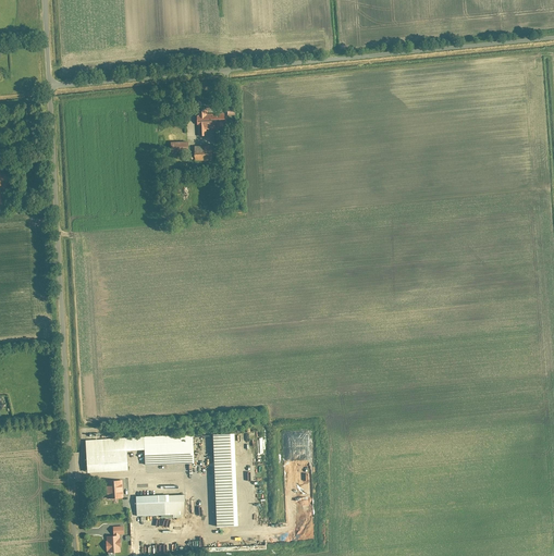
[(230,104),(230,116),(238,116),(238,104),(230,104)]
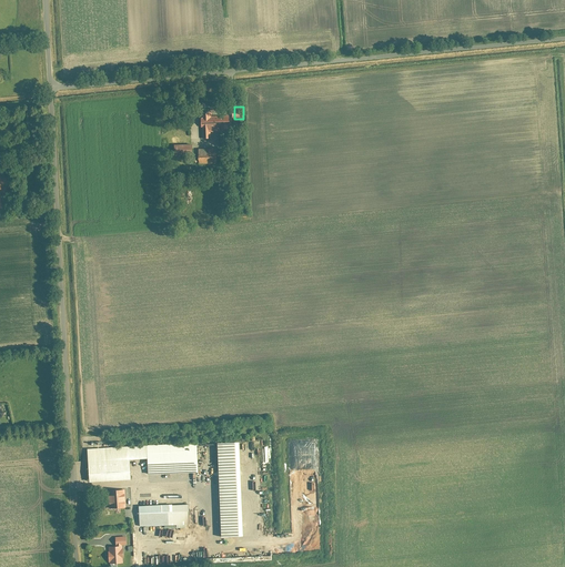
[(212,139),(212,132),(222,131),(221,129),(230,129),(230,127),(232,127),(231,115),(214,115),(213,112),(202,112),(202,128),(203,128),(204,139),(212,139)]
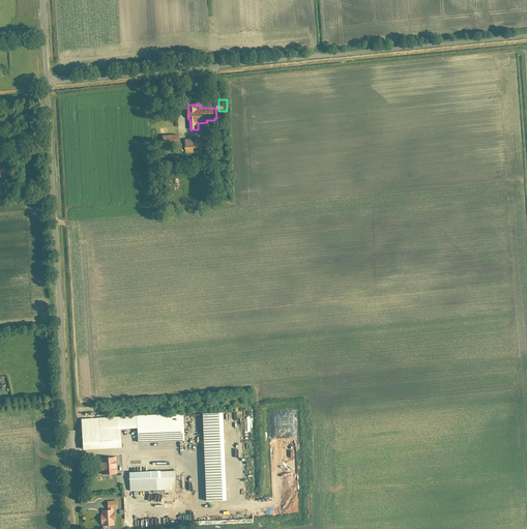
[(180,152),(179,130),(167,130),(167,152),(180,152)]
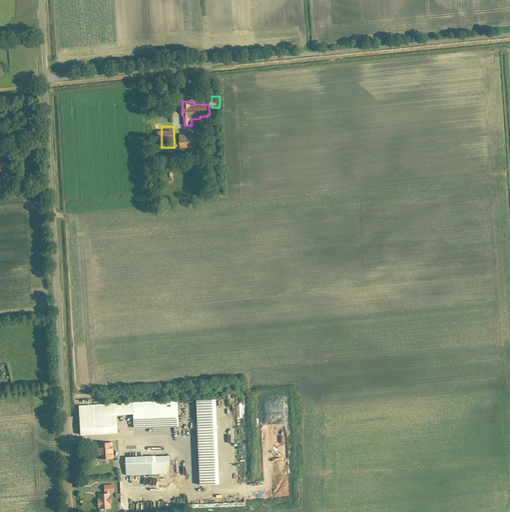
[(181,135),(181,148),(198,148),(197,134),(181,135)]
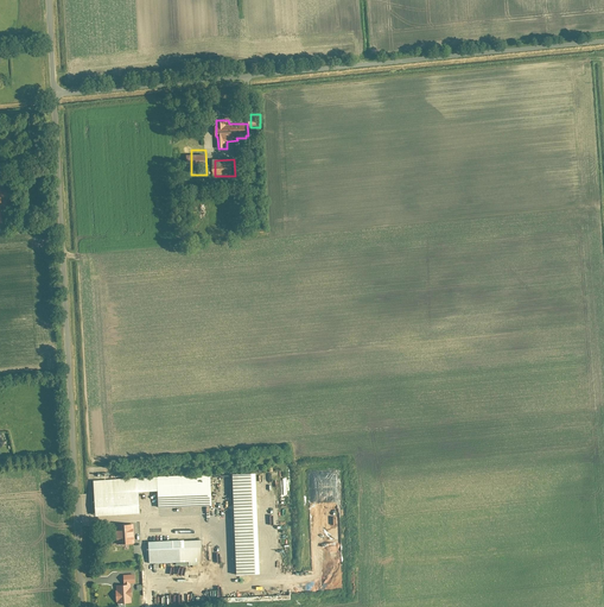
[(0,189),(0,203),(16,203),(16,189),(0,189)]
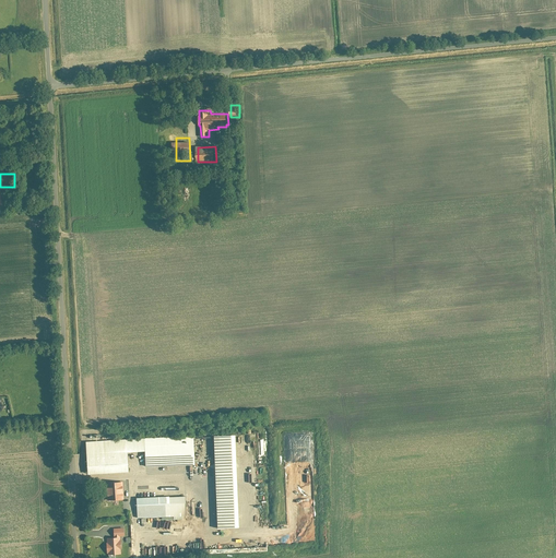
[(145,452),(146,466),(194,464),(193,436),(86,442),(89,474),(128,472),(127,452),(145,452)]
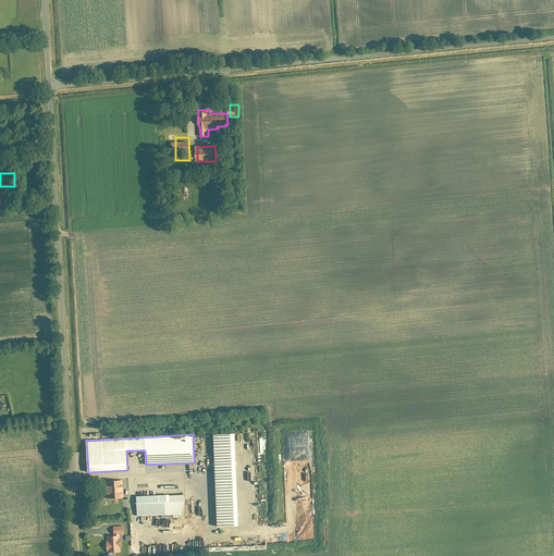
[(212,435),(216,527),(235,526),(231,434),(212,435)]
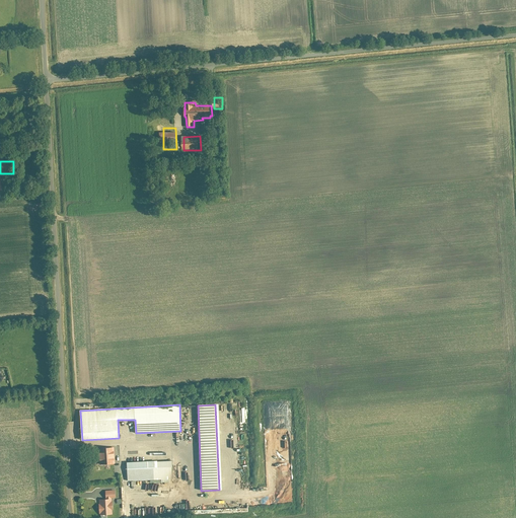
[(100,448),(102,464),(118,463),(117,447),(100,448)]
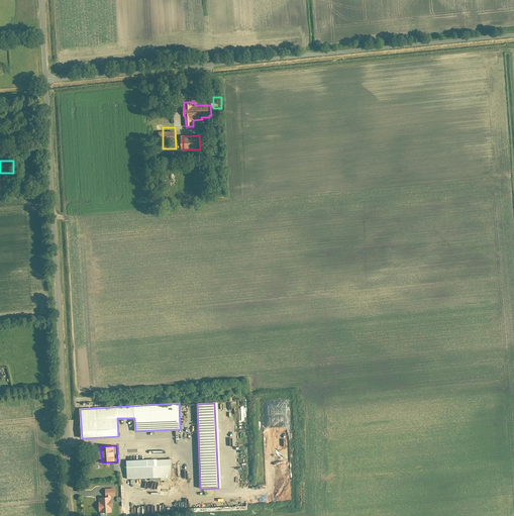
[(128,460),(129,480),(173,477),(172,458),(128,460)]
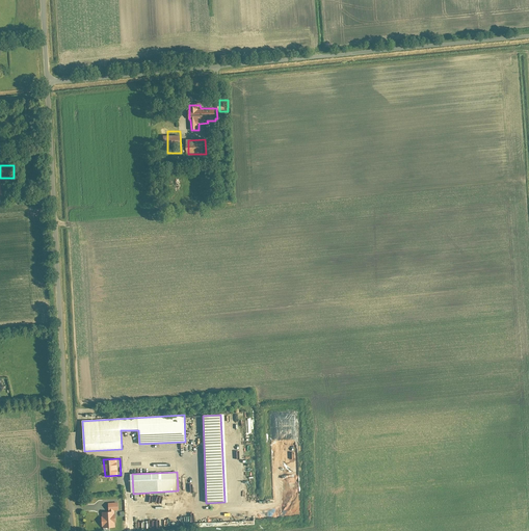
[(104,528),(106,528),(106,530),(111,530),(112,528),(116,528),(115,512),(103,513),(104,528)]
